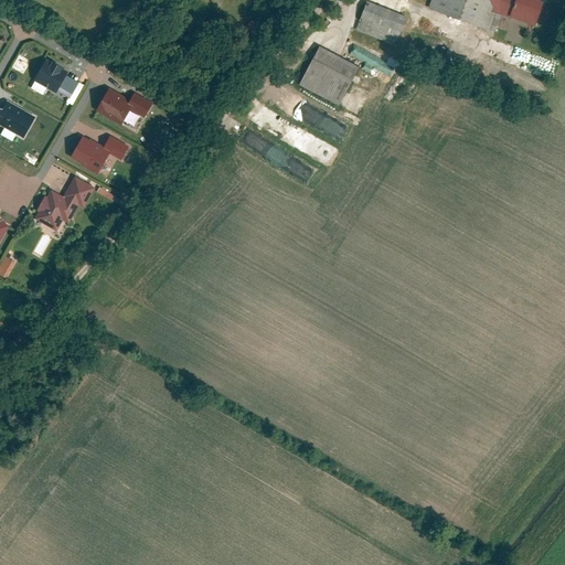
[(265,0),(245,22),(248,28),(273,0),(265,0)]
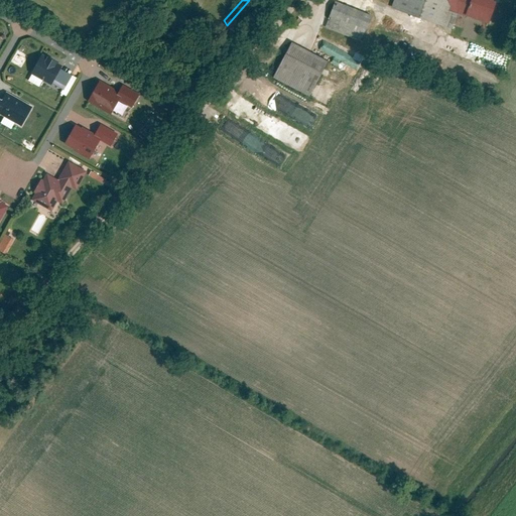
[(395,0),(392,9),(452,29),(457,14),(490,25),(498,3),(489,0),(395,0)]
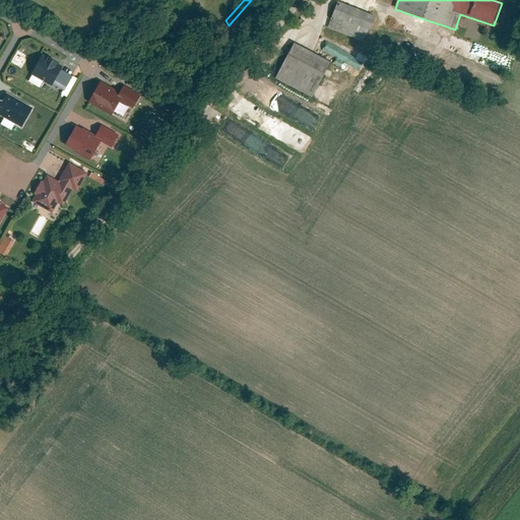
[(376,17),(338,3),(328,29),(366,44),(376,17)]
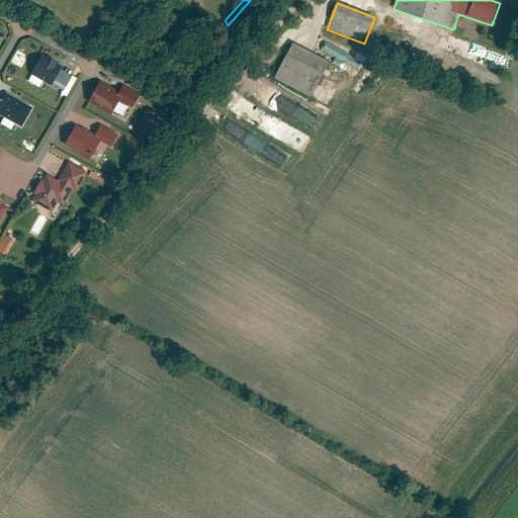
[(400,49),(402,34),(372,29),(370,45),(400,49)]
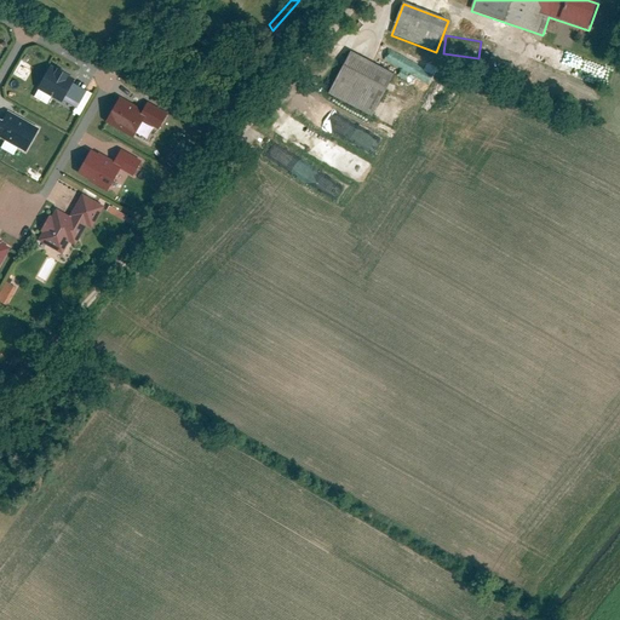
[(395,75),(351,52),(328,96),(372,119),(395,75)]
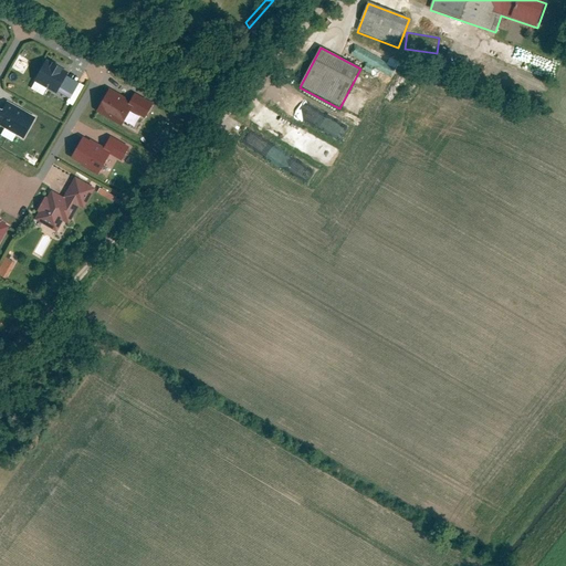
[(525,71),(533,74),(541,61),(533,56),(525,71)]
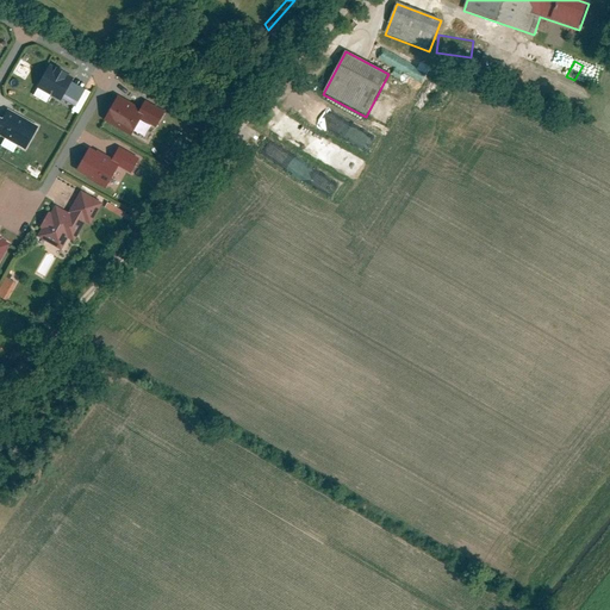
[(49,66),(38,86),(39,86),(53,93),(61,98),(70,81),(72,79),(66,75),(68,73),(57,67),(56,69),(49,66)]
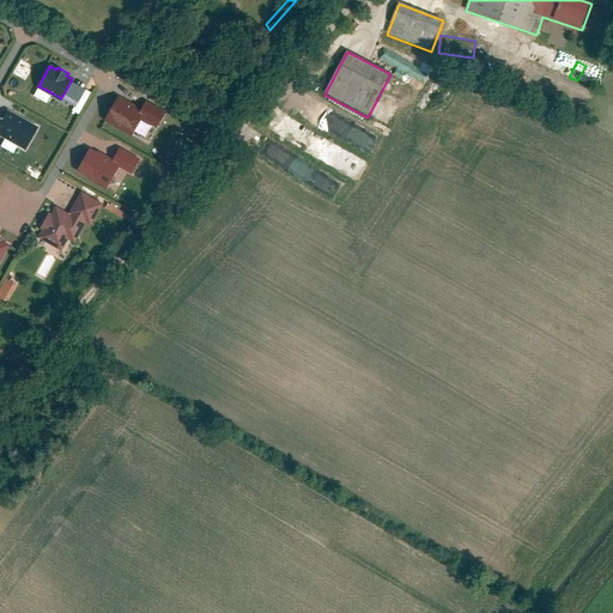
[(71,82),(61,98),(76,107),(85,89),(71,82)]
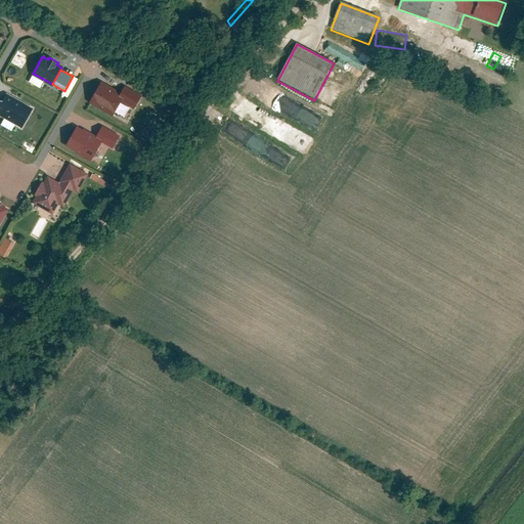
[(45,80),(34,74),(30,82),(41,87),(45,80)]
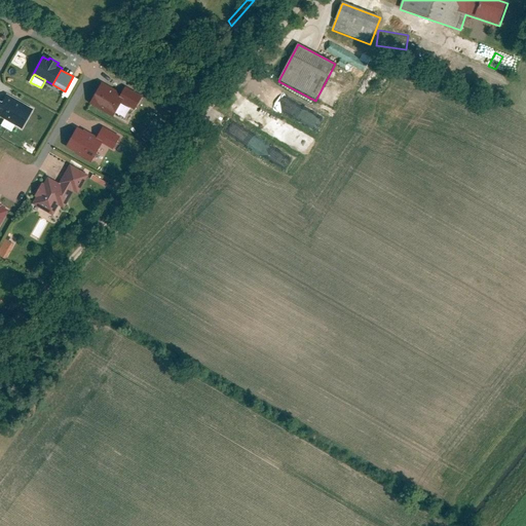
[(101,84),(91,102),(114,114),(121,101),(123,97),(121,96),(101,84)]
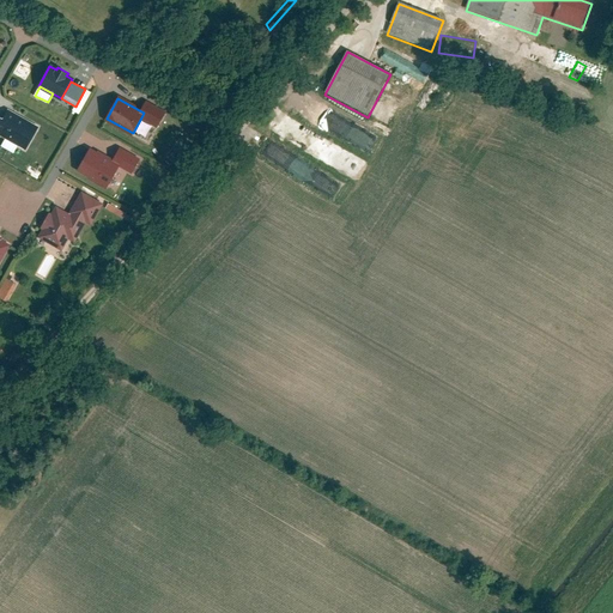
[(144,113),(141,117),(157,127),(165,113),(146,102),(141,111),(144,113)]
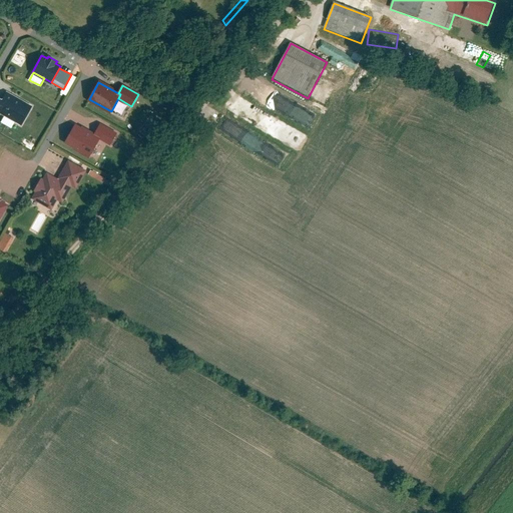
[(32,106),(7,92),(2,100),(0,99),(0,112),(5,115),(16,121),(21,125),(32,106)]
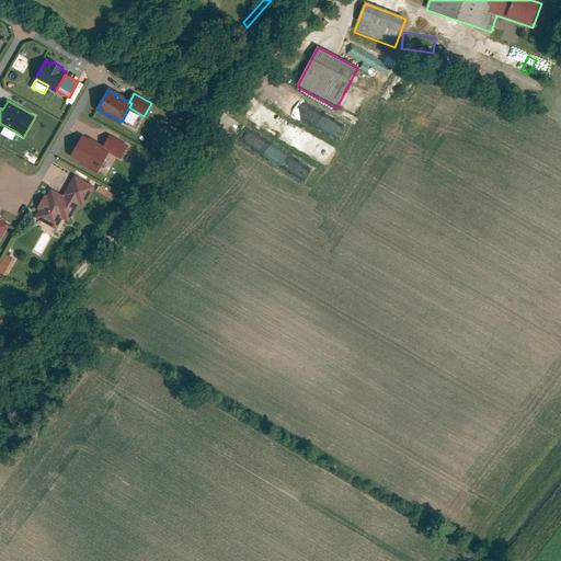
[(18,133),(6,126),(1,134),(13,140),(18,133)]
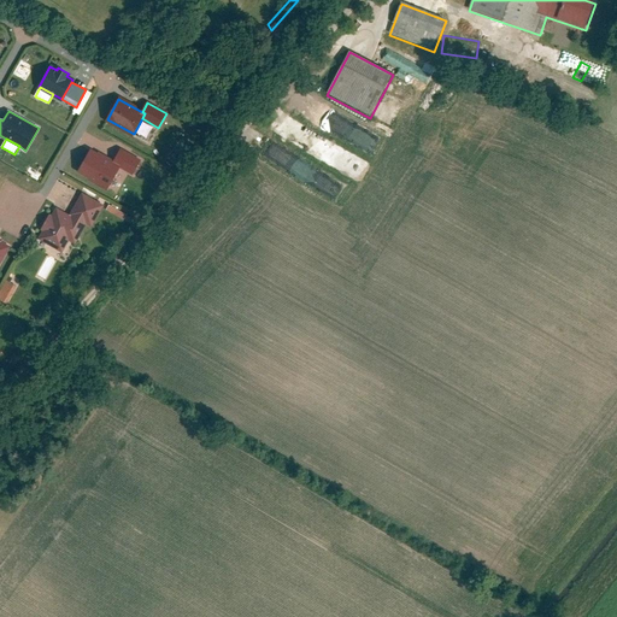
[(119,166),(90,151),(77,172),(106,189),(119,166)]
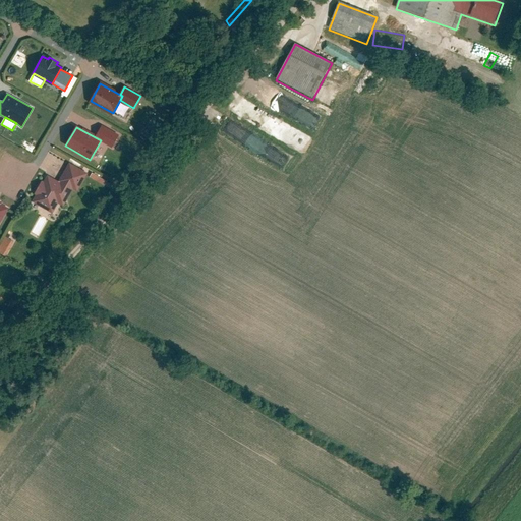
[(62,181),(72,187),(77,189),(85,173),(70,165),(61,181),(62,181)]
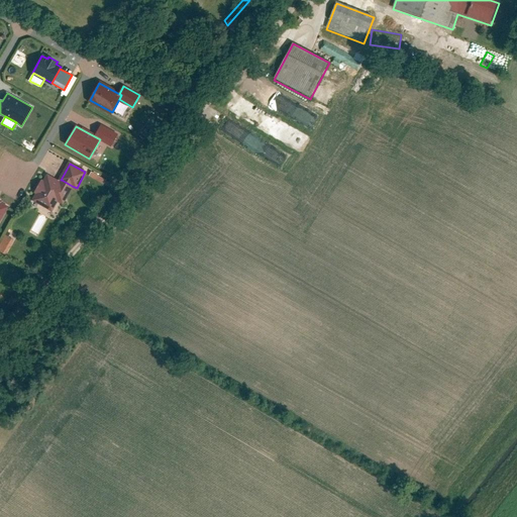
[(37,194),(33,200),(53,210),(59,199),(64,202),(72,186),(62,180),(60,183),(47,176),(44,181),(41,180),(34,192),(37,194)]
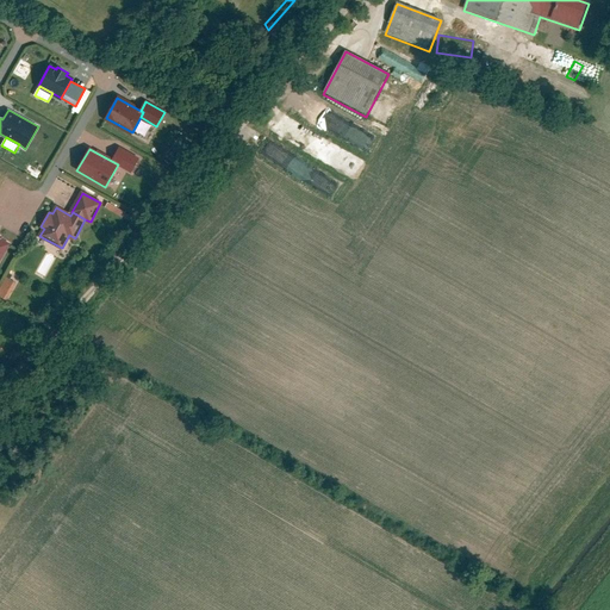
[(6,278),(0,286),(0,297),(6,302),(17,285),(6,278)]
